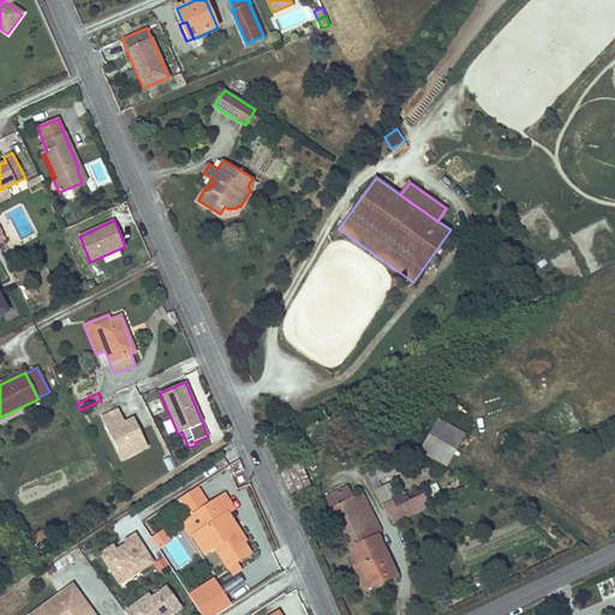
[(23,406),(0,417),(0,424),(25,412),(23,406)]
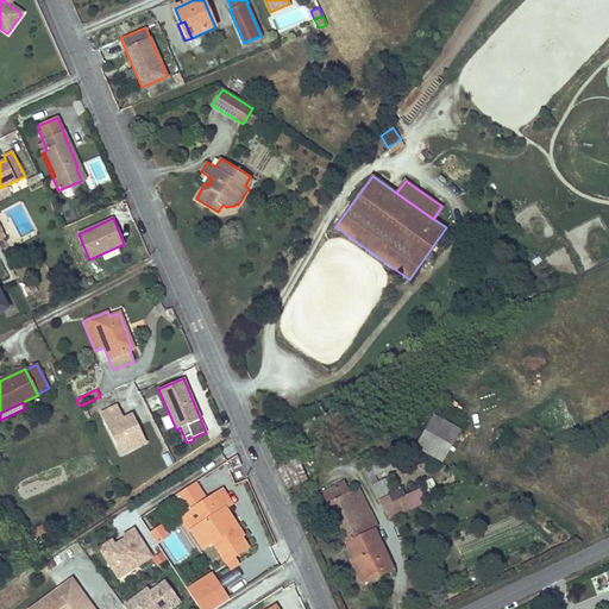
[(121,413),(118,405),(100,413),(105,420),(118,414),(121,413)]
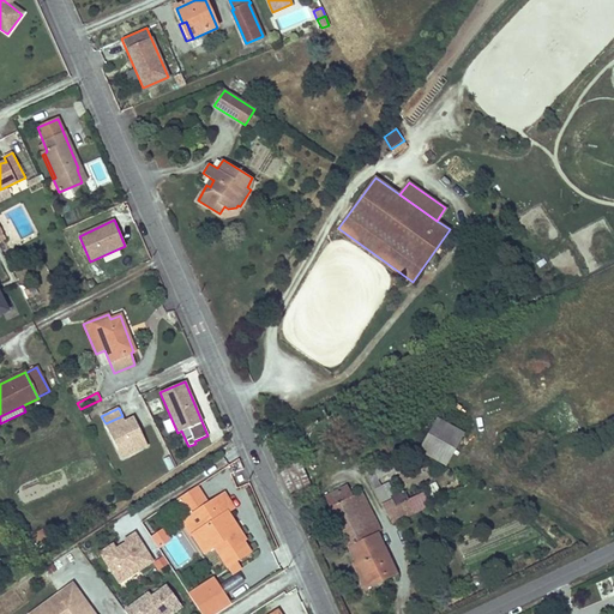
[(146,445),(133,417),(121,422),(119,417),(106,423),(118,450),(126,446),(130,453),(146,445)]
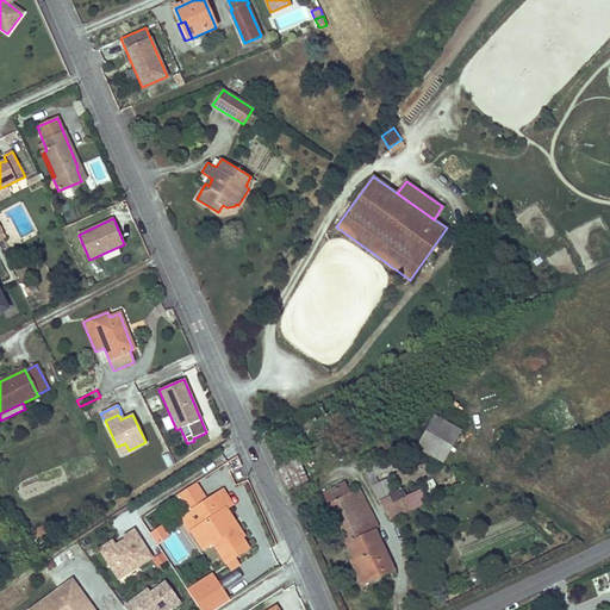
[(434,416),(417,447),(442,462),(460,430),(434,416)]
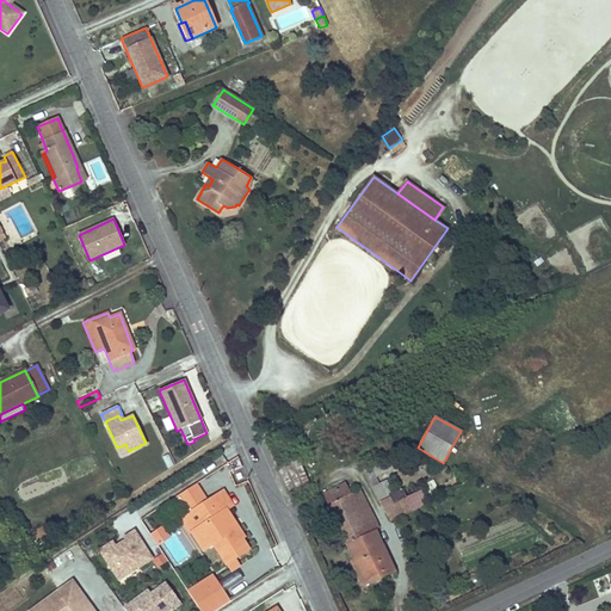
[(129,451),(125,444),(117,448),(121,456),(129,451)]
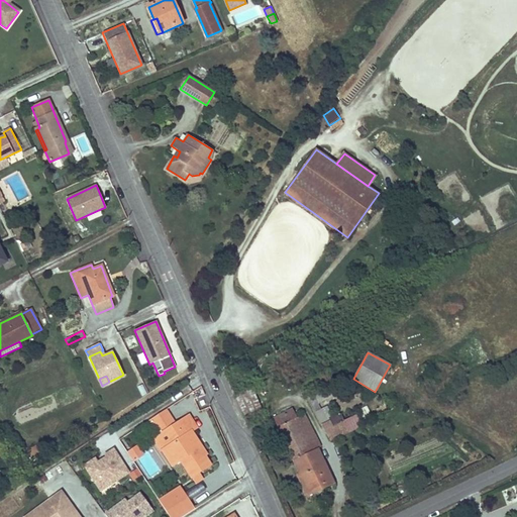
[(307,398),(312,410),(320,406),(318,402),(333,394),(329,387),(307,398)]
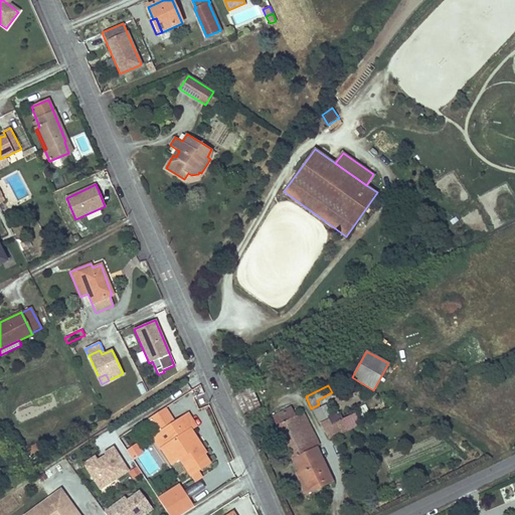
[(251,386),(235,393),(245,415),(262,408),(251,386)]
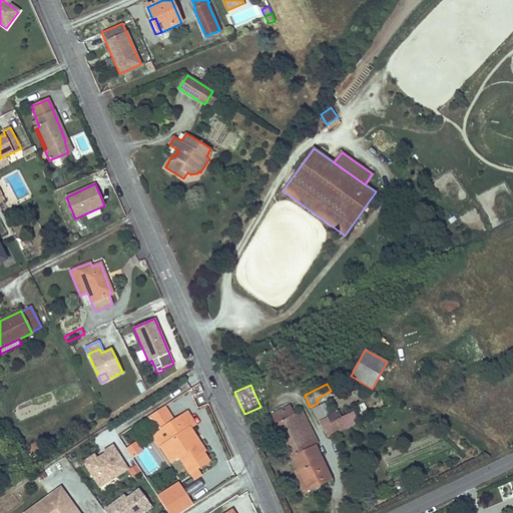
[(319,405),(312,409),(327,436),(358,421),(353,412),(342,417),(338,410),(330,414),(324,403),(319,405)]
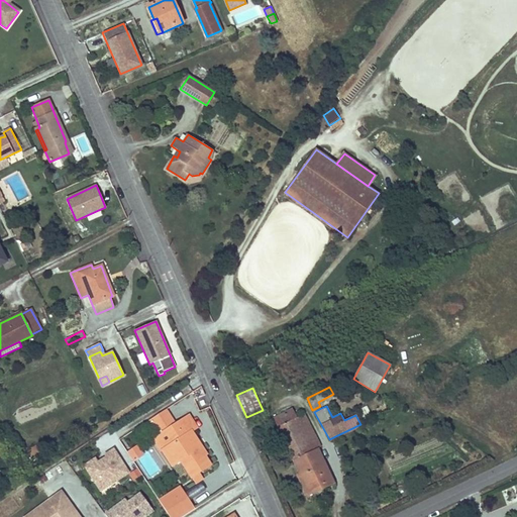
[(274,419),(300,474),(309,494),(321,489),(320,486),(332,480),(317,448),(319,447),(304,414),(295,417),(292,410),(274,419)]
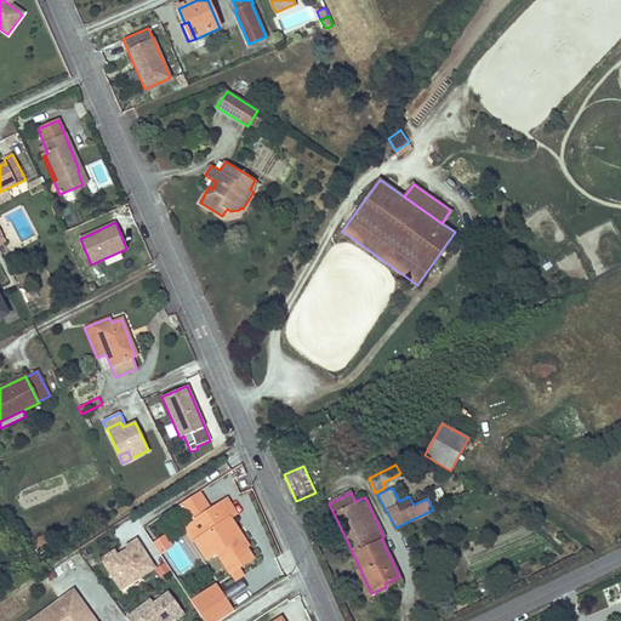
[(221,502),(231,517),(237,513),(227,499),(221,502)]
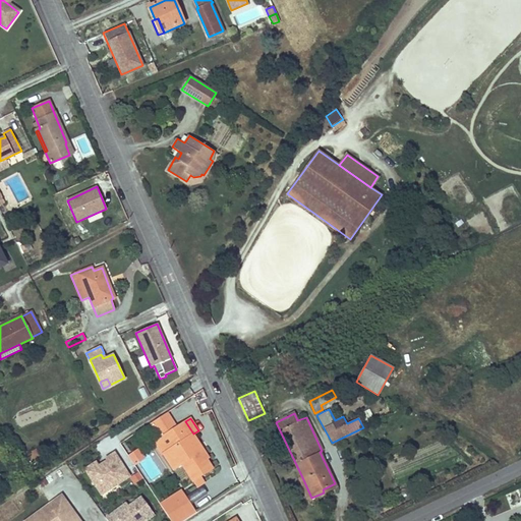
[(194,446),(189,437),(193,433),(185,421),(159,438),(167,451),(168,450),(178,466),(180,464),(191,481),(212,468),(206,459),(204,460),(198,453),(196,454),(192,448),(194,446)]
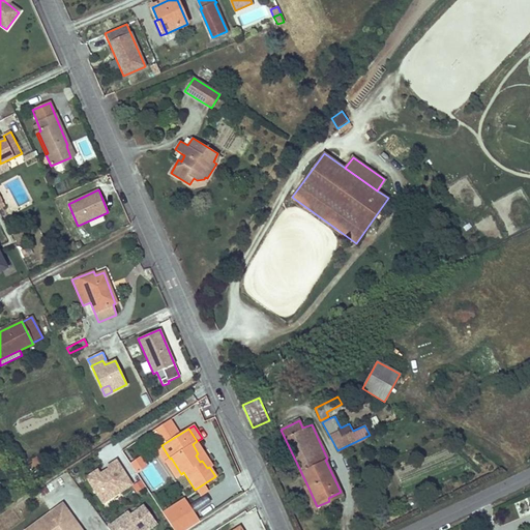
[(212,466),(197,441),(193,444),(198,453),(196,455),(200,462),(202,461),(207,468),(209,467),(212,466)]
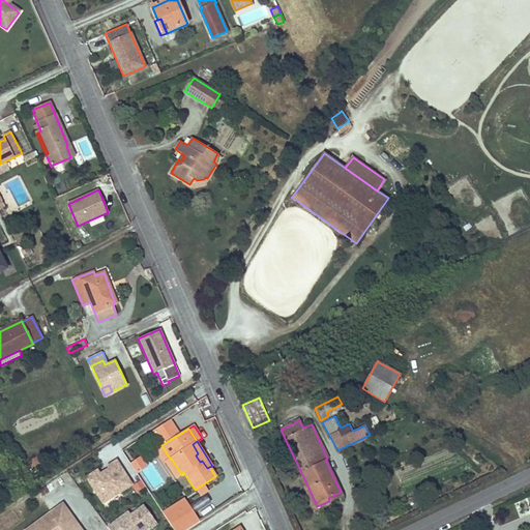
[(162,445),(155,449),(163,463),(165,462),(175,478),(181,474),(171,458),(170,459),(162,445)]
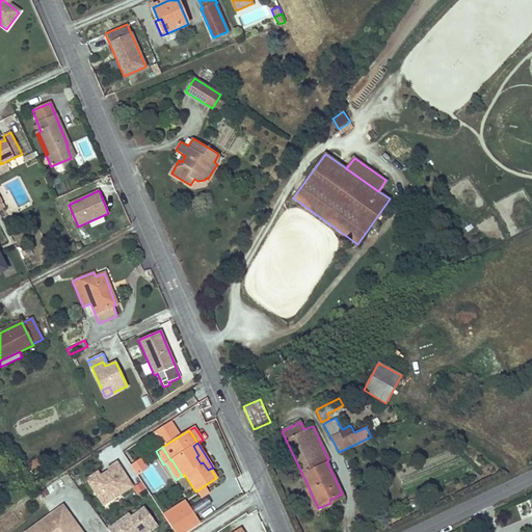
[(35,459),(27,463),(33,474),(42,469),(35,459)]
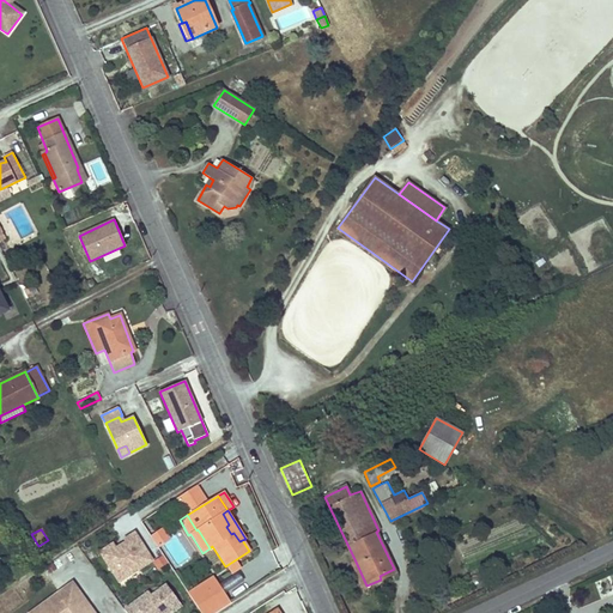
[(165,545),(171,541),(169,538),(164,530),(158,534),(153,538),(161,548),(165,545)]
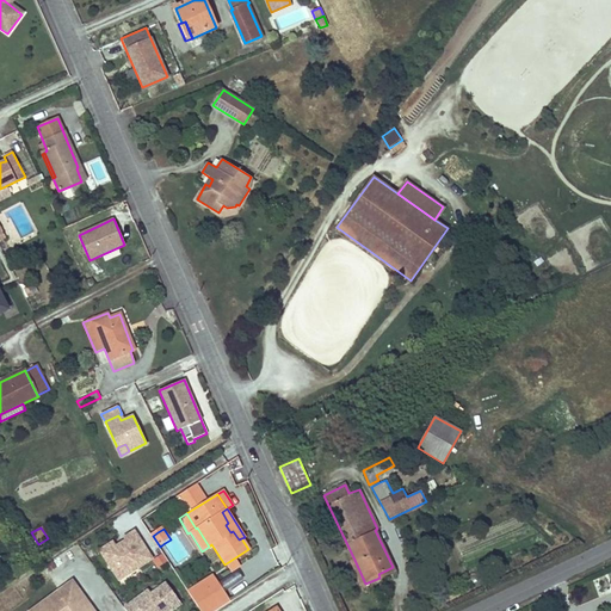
[(125,541),(115,548),(112,543),(99,551),(103,556),(119,581),(153,560),(136,534),(134,531),(123,538),(125,541)]
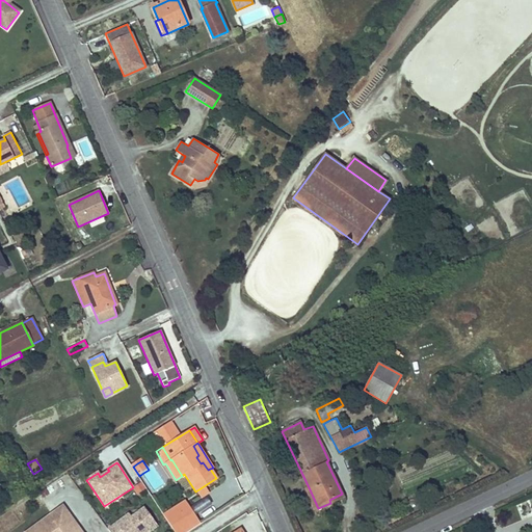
[(147,491),(142,483),(134,487),(138,496),(147,491)]
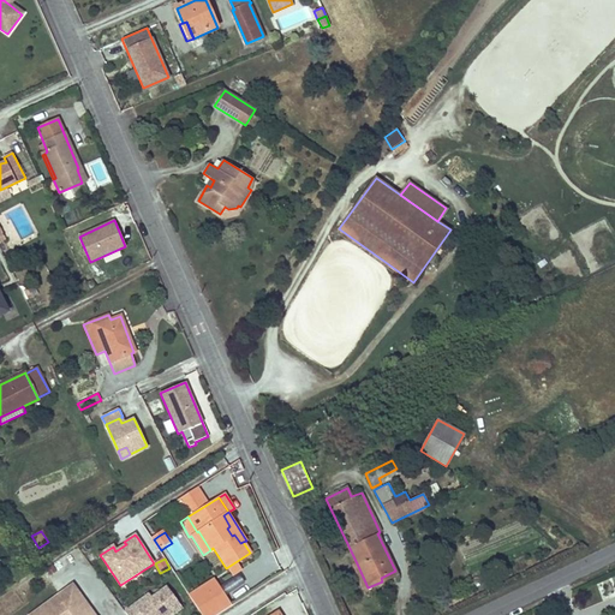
[(368,587),(357,563),(353,565),(364,590),(368,587)]
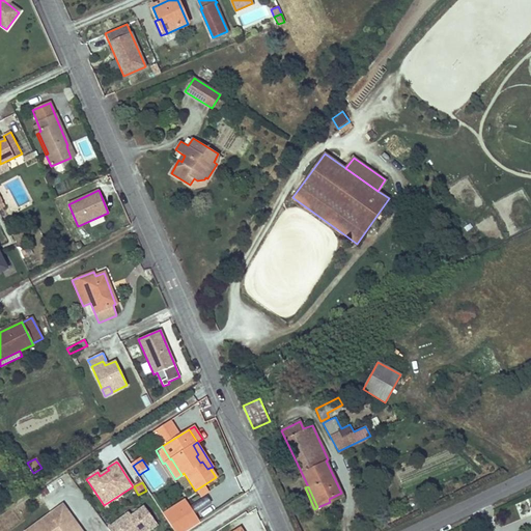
[(341,493),(329,499),(330,502),(342,496),(341,493)]
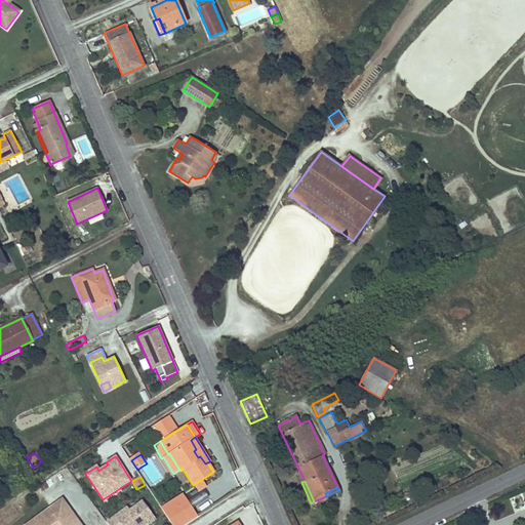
[(183,524),(198,516),(184,493),(161,508),(166,514),(172,524),(183,524)]
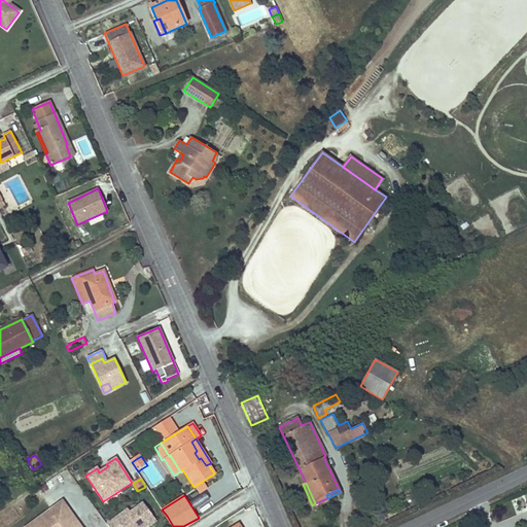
[(145,526),(156,520),(143,501),(131,511),(128,507),(107,523),(109,526),(145,526)]
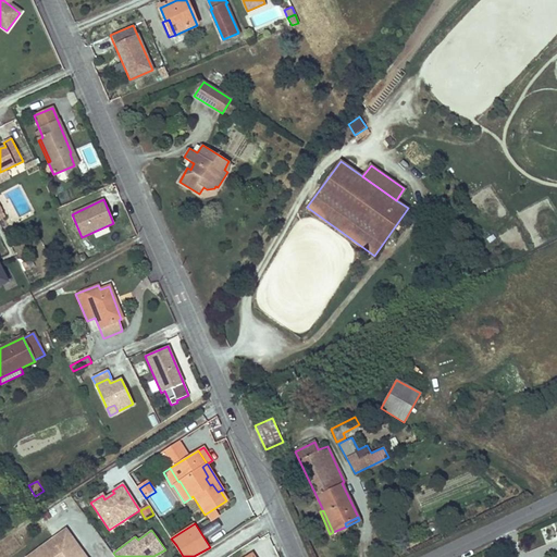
[(32,556),(86,556),(67,531),(32,556)]
